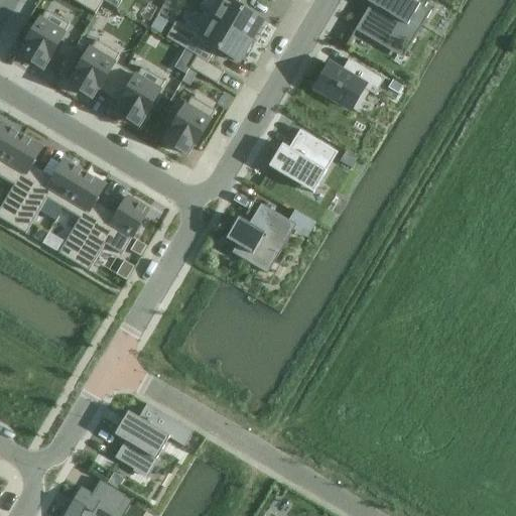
[(72,0),(82,6),(95,13),(102,0),(101,0),(72,0)]
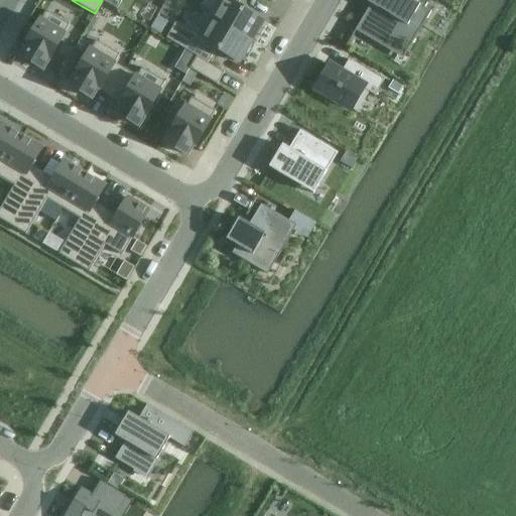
[(103,0),(117,8),(121,0),(103,0)]
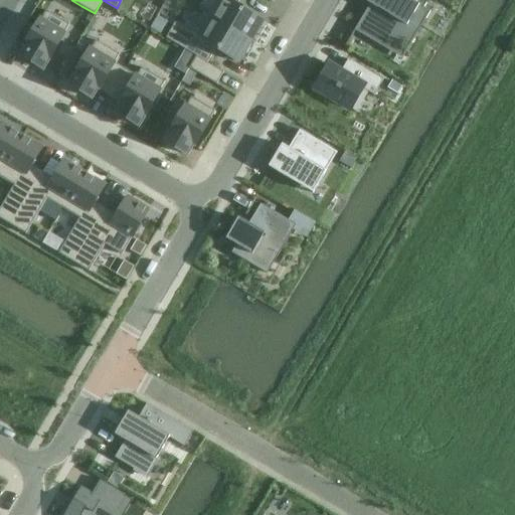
[(216,0),(208,16),(250,41),(263,20),(236,5),(239,0),(216,0)]
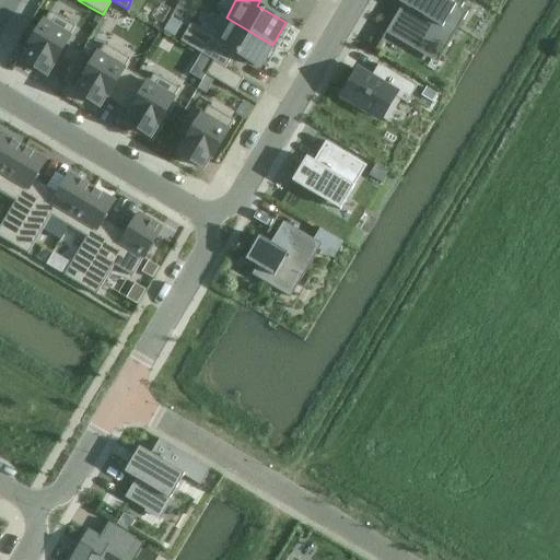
[(404,4),(386,33),(436,62),(466,13),(459,9),(464,0),(398,0),(398,1),(404,4)]
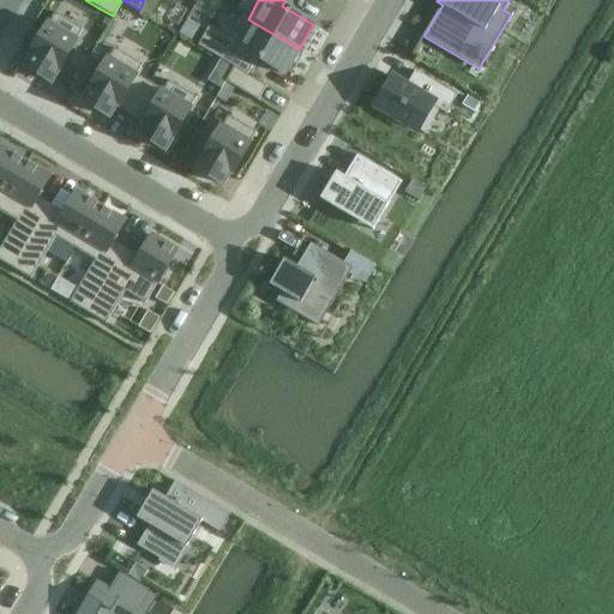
[(32,56),(26,67),(52,82),(82,30),(55,14),(30,55),(32,56)]
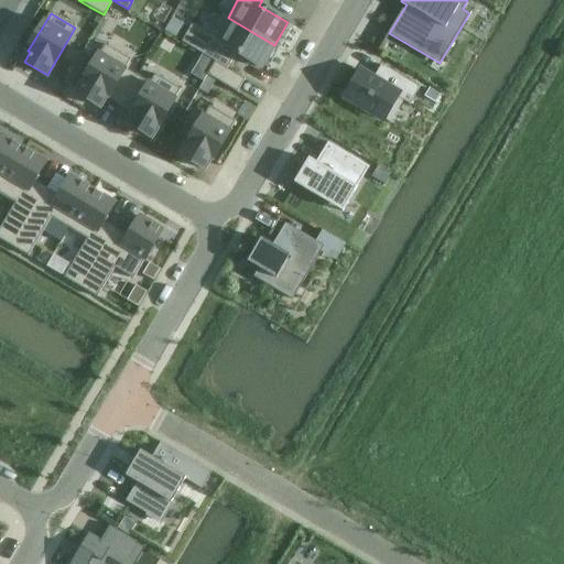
[(274,45),(228,18),(224,14),(210,36),(192,25),(182,42),(215,62),(227,69),(236,54),(260,67),(264,61),(267,62),(274,49),(273,47),(274,45)]
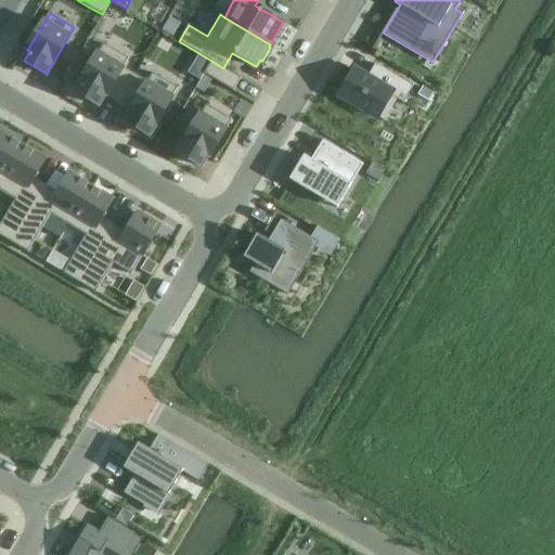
[(103,44),(75,91),(99,105),(104,95),(105,97),(123,68),(128,60),(103,44)]
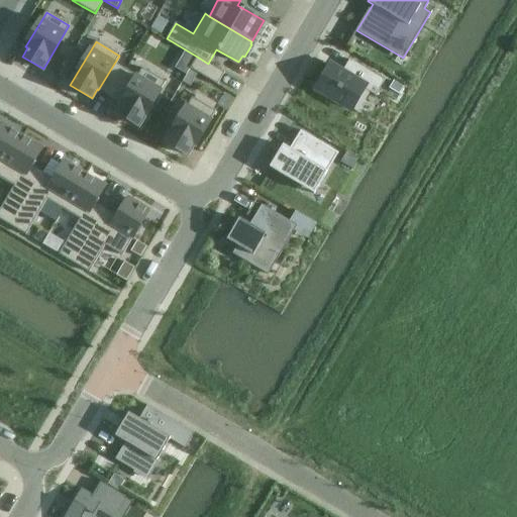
[(197,57),(190,69),(204,77),(217,85),(224,73),(211,65),(208,64),(197,57)]
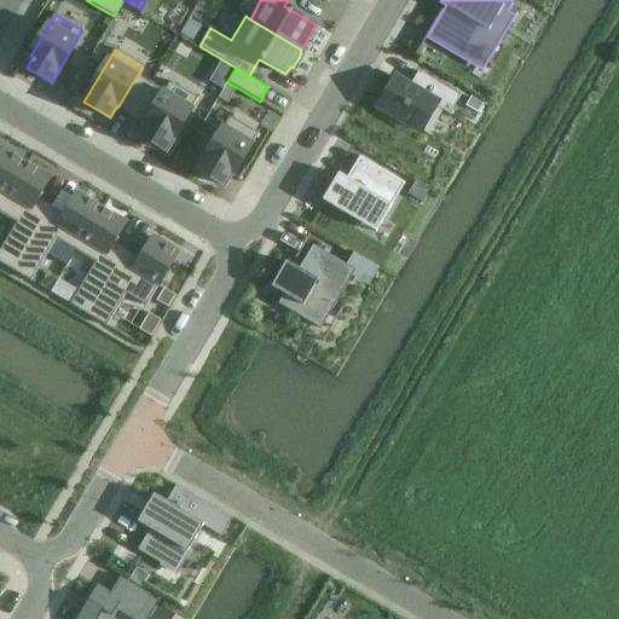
[(395,74),(375,109),(421,137),(438,109),(449,115),(460,97),(418,71),(411,84),(395,74)]
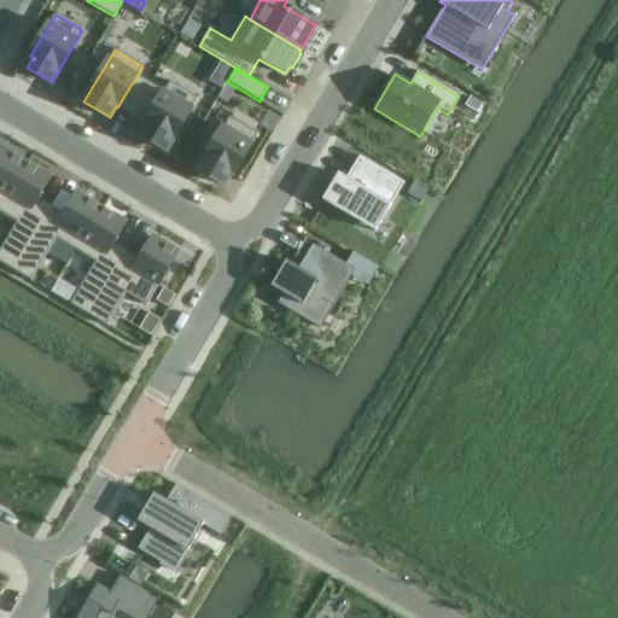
[(136,76),(117,108),(132,116),(150,85),(136,76)]
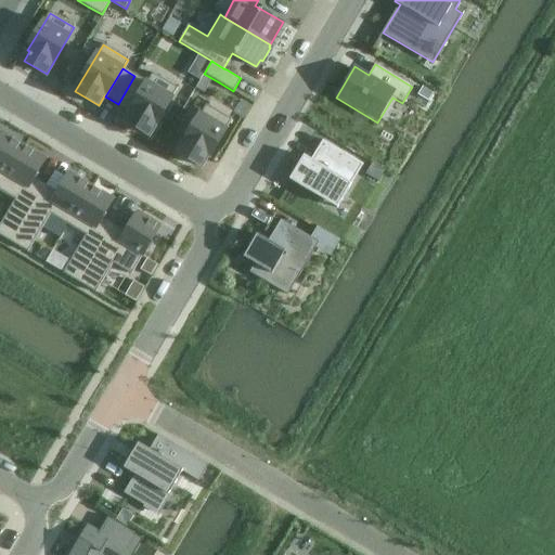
[(131,112),(126,121),(149,134),(177,89),(152,74),(147,82),(130,111),(131,112)]
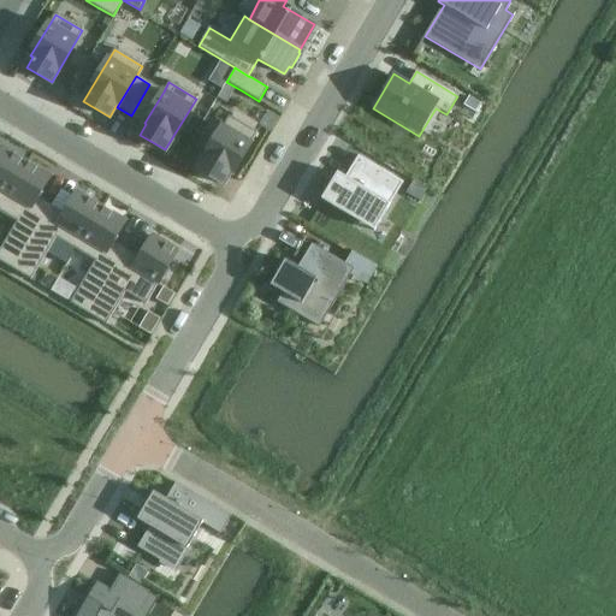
[(149,84),(131,116),(144,123),(164,92),(149,84)]
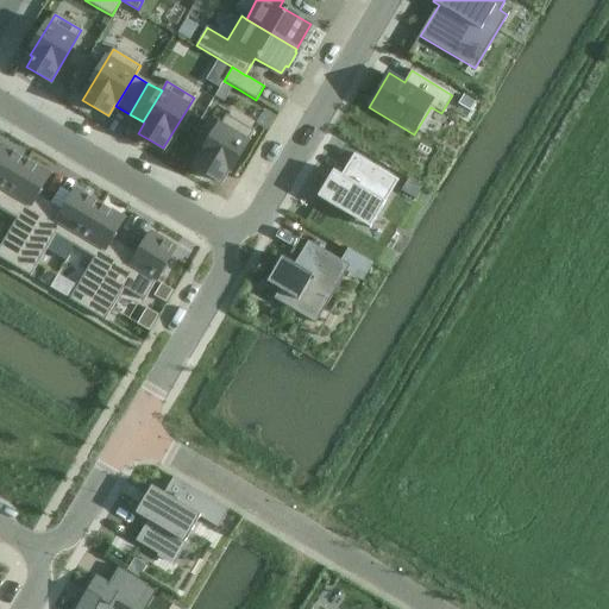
[(226,117),(195,168),(220,182),(227,170),(228,171),(252,132),(226,117)]
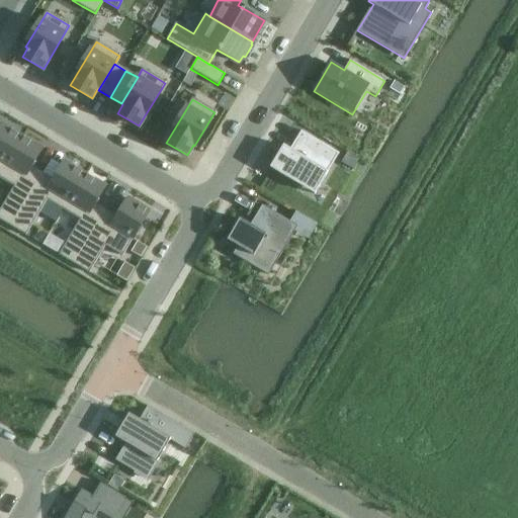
[(0,172),(22,135),(0,121),(0,172)]
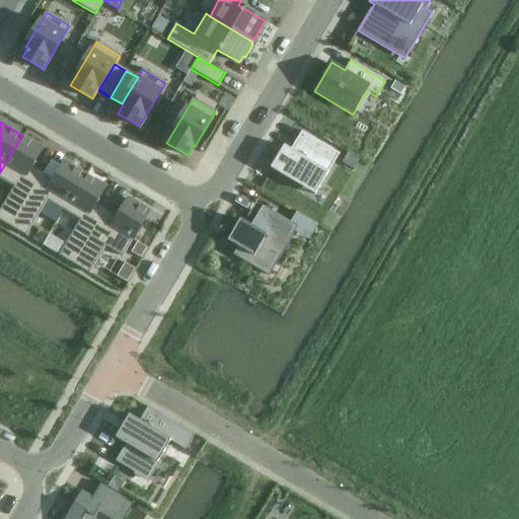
[(284,145),(271,167),(315,195),(340,154),(301,131),(290,149),(284,145)]
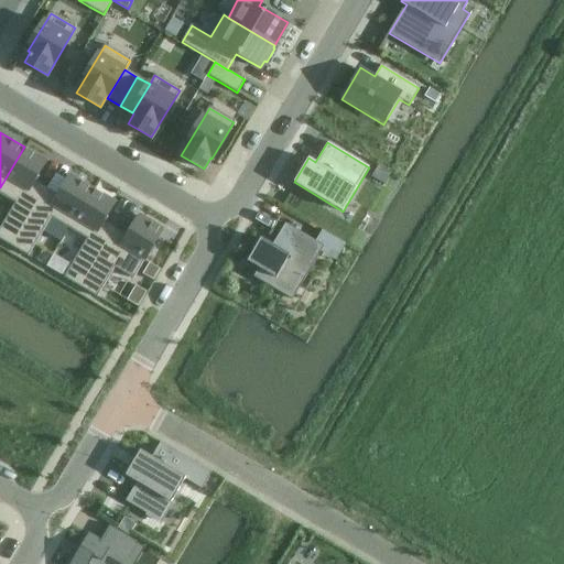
[(0,194),(15,204),(0,228),(0,239),(12,247),(45,190),(35,183),(49,161),(24,148),(24,147),(0,187),(0,194)]
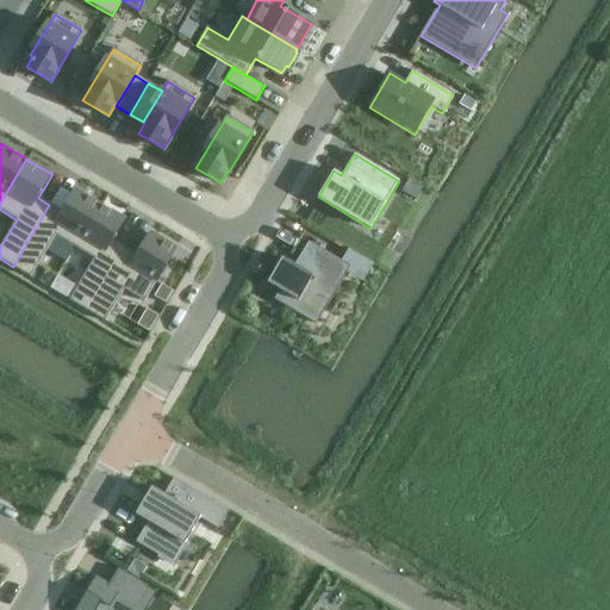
[(422,188),(409,180),(402,192),(415,200),(422,188)]
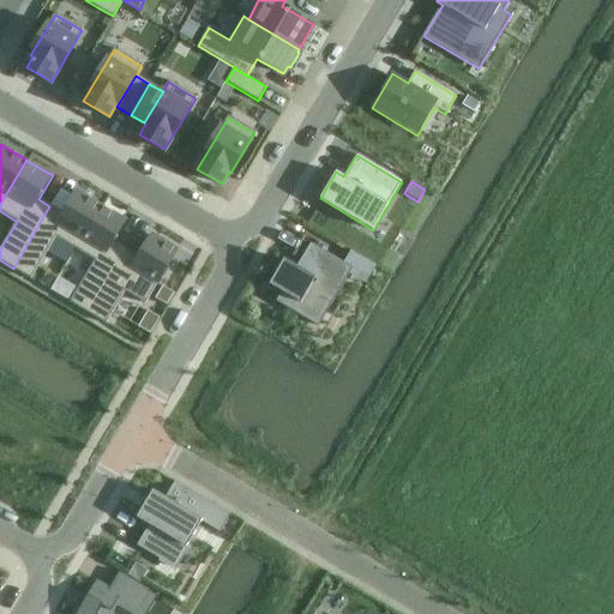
[(49,206),(13,269),(30,280),(55,238),(73,248),(74,250),(101,205),(74,190),(61,212),(49,206)]
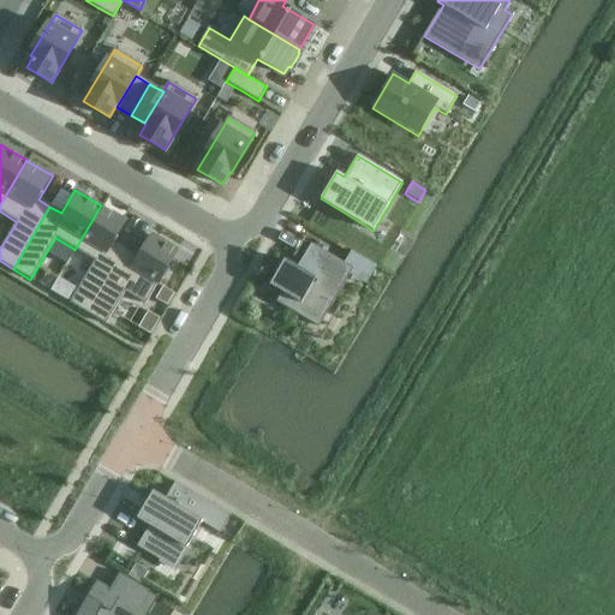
[(94,262),(70,303),(88,314),(125,251),(114,244),(127,221),(101,206),(75,250),(94,262)]
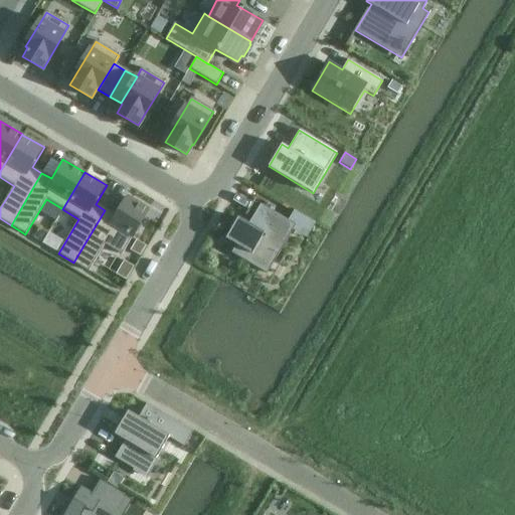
[(105,210),(73,263),(89,272),(105,244),(122,254),(131,239),(132,240),(150,210),(126,196),(115,215),(105,210)]
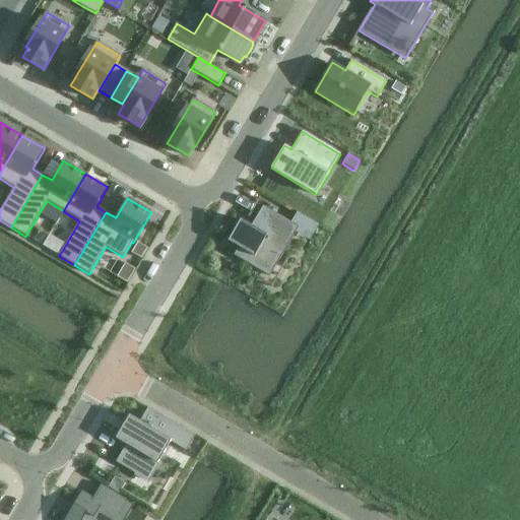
[(242,219),(229,241),(239,247),(235,255),(269,275),(299,226),(303,230),(309,219),(298,212),(291,223),(263,206),(251,225),(242,219)]
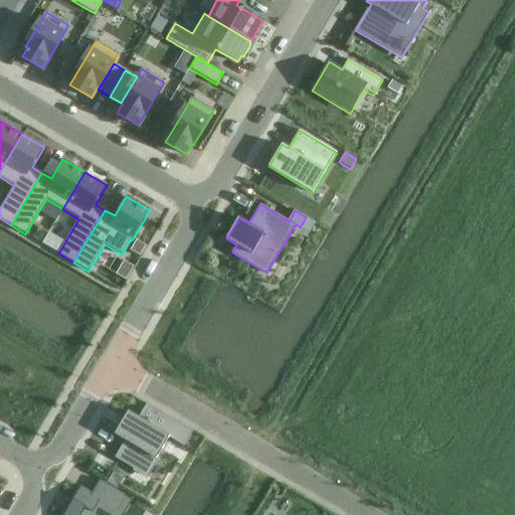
[(146,243),(141,251),(148,256),(154,247),(146,243)]
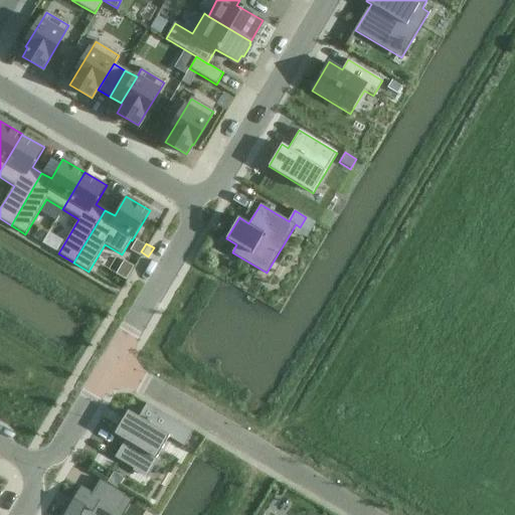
[(129,411),(115,435),(126,441),(115,458),(134,469),(133,471),(147,479),(159,458),(157,458),(169,438),(184,447),(193,432),(147,404),(139,417),(129,411)]
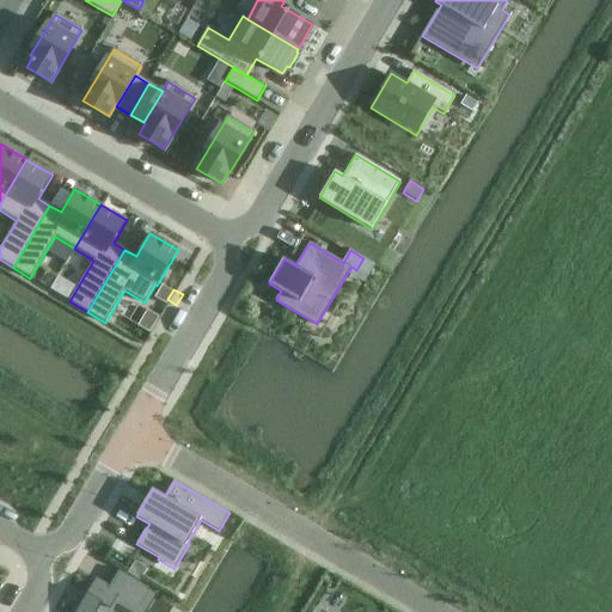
[(147,569),(135,562),(128,574),(140,581),(147,569)]
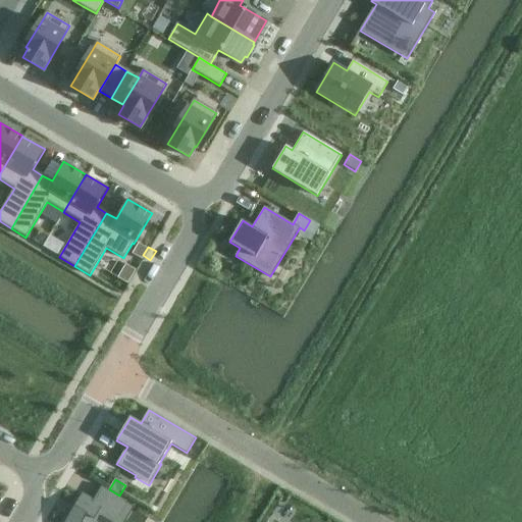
[(67,518),(65,521),(119,521),(122,518),(111,512),(118,499),(119,498),(101,486),(93,502),(82,494),(67,518)]
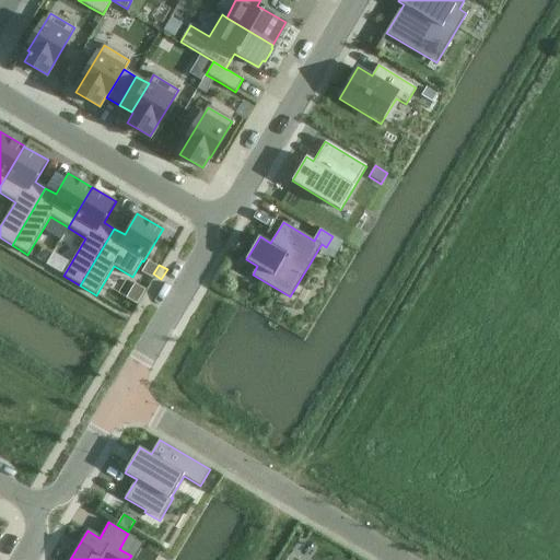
[(135,559),(143,545),(127,535),(119,549),(131,556),(128,559),(135,559)]
